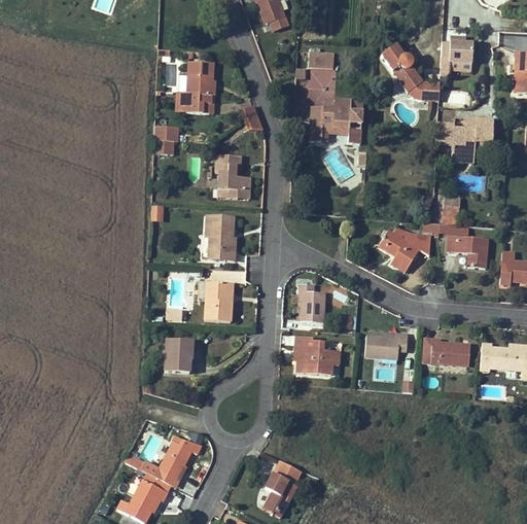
[(256,0),(266,24),(268,22),(258,0),(256,0)]
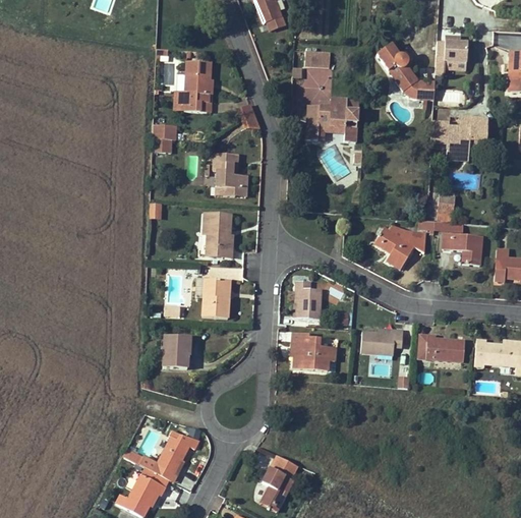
[(255,0),(265,21),(282,15),(276,0),(255,0)]
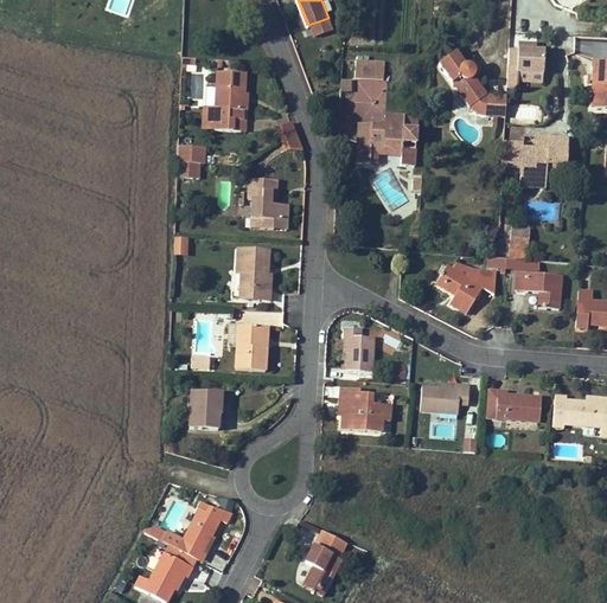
[(491,114),(493,114),(498,114),(505,115),(506,94),(487,92),(474,74),(475,71),(475,69),(473,65),(472,64),(470,63),(466,63),(457,50),(439,63),(470,104),(472,108),(475,111),(480,113),(485,114),(490,114),(491,114)]
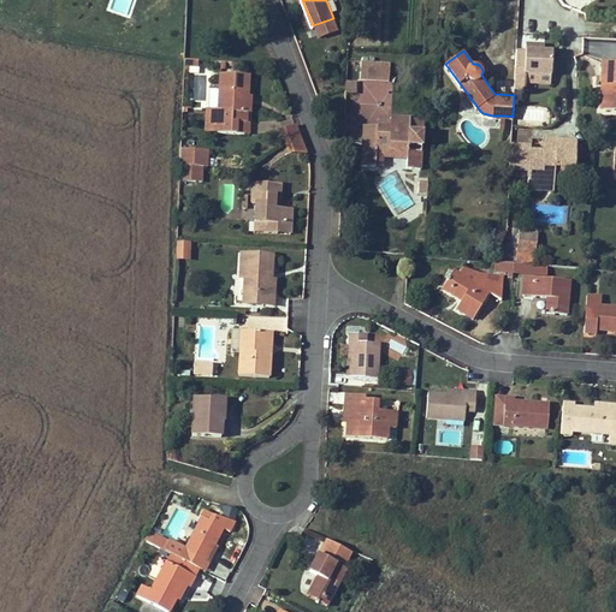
[(615,60),(603,59),(602,82),(605,83),(604,107),(615,107),(615,60)]
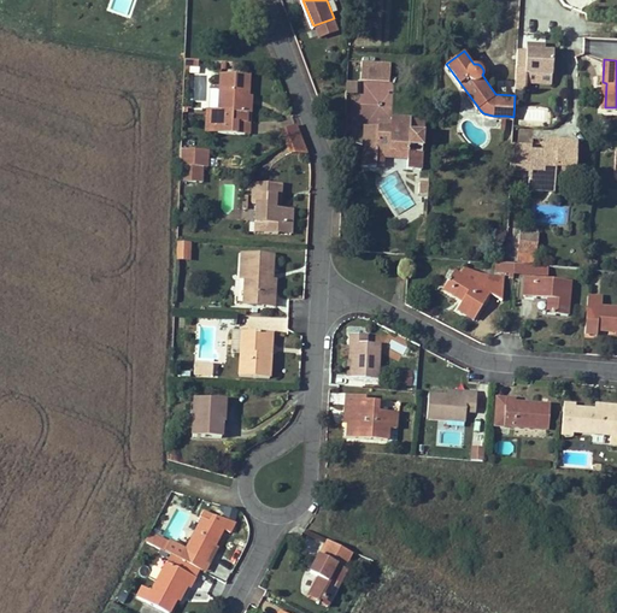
[(221,71),(219,107),(218,118),(217,130),(245,130),(248,93),(248,72),(221,71)]
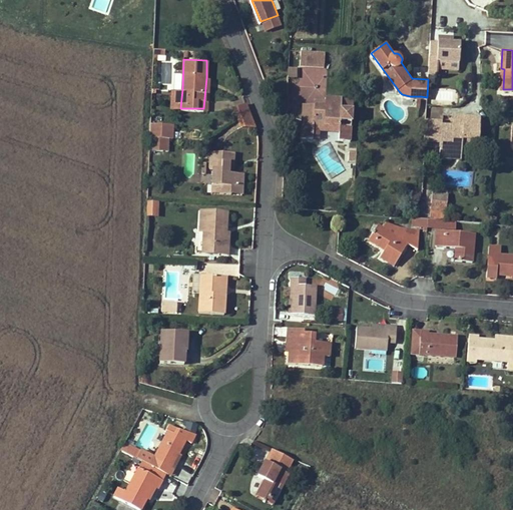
[(172,98),(181,98),(182,89),(173,88),(172,98)]
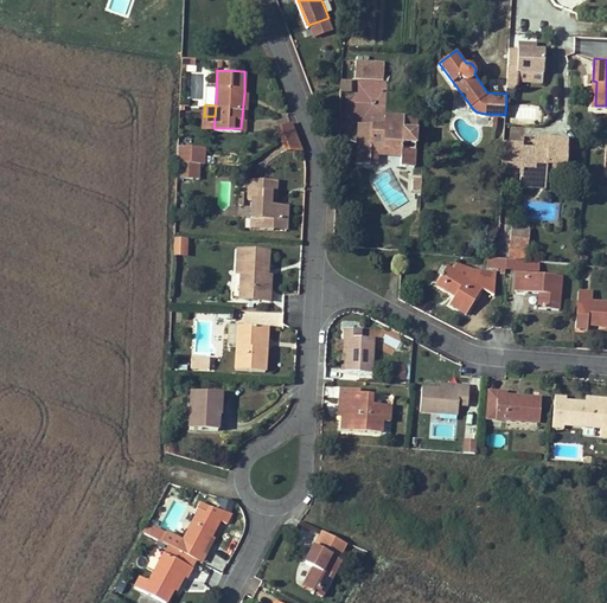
[(384,114),(384,123),(385,127),(404,127),(404,122),(404,115),(384,114)]
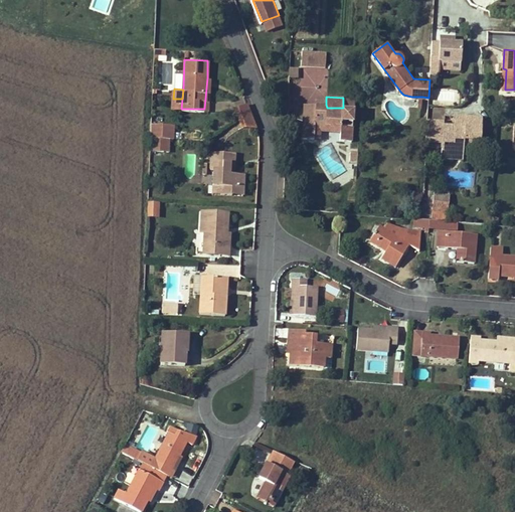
[(351,109),(353,109),(354,98),(343,98),(343,104),(347,104),(347,108),(351,109)]
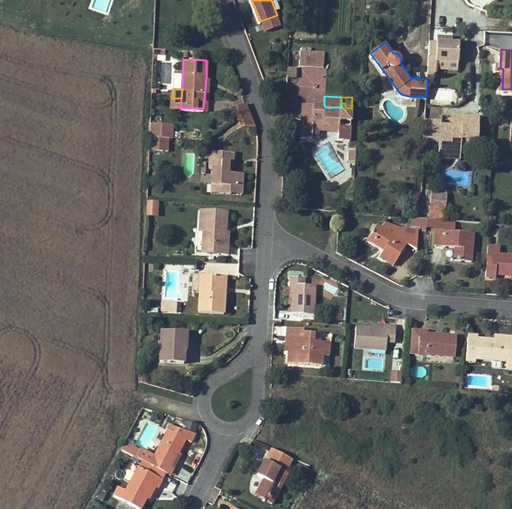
[(232,103),(239,126),(253,122),(247,99),(232,103)]
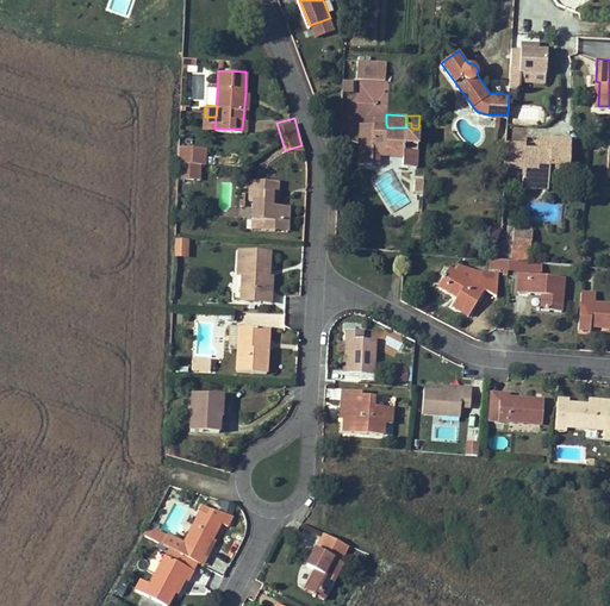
[(386,124),(360,122),(358,162),(372,163),(373,152),(373,147),(404,148),(403,155),(403,164),(417,166),(418,129),(416,129),(411,127),(411,123),(406,123),(406,127),(387,127),(386,124)]
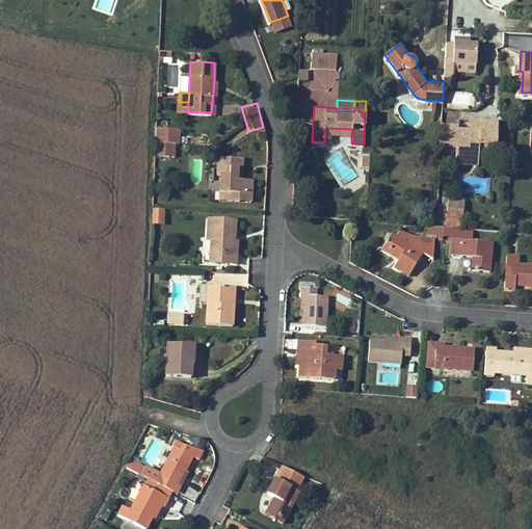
[(479,149),(479,141),(488,141),(498,142),(499,120),(469,117),(469,128),(458,127),(457,128),(456,150),(456,154),(478,155),(479,149)]
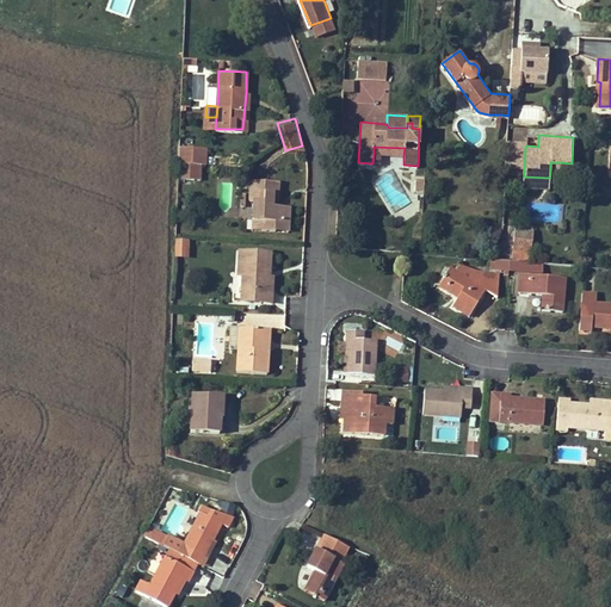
[(525,147),(526,146),(526,142),(507,141),(506,144),(517,144),(516,171),(524,172),(525,147)]
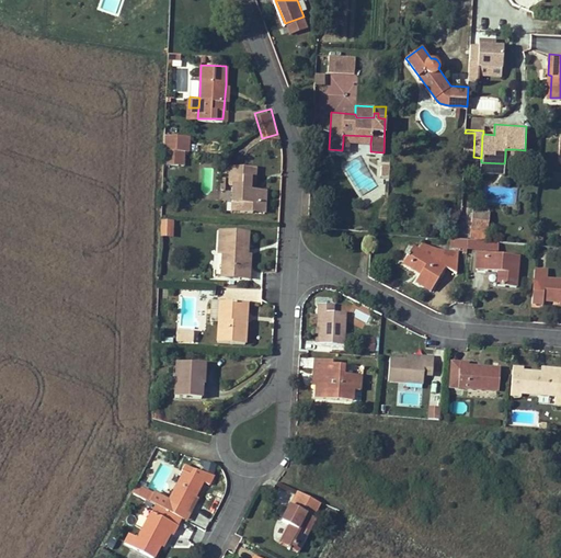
[(164,133),(163,148),(176,148),(178,133),(164,133)]
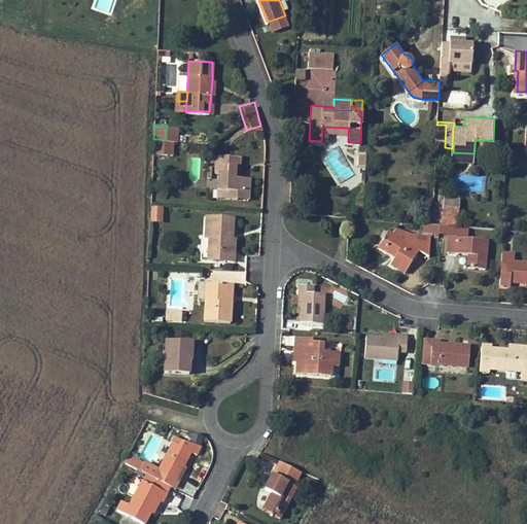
[(167,125),(166,139),(174,140),(177,140),(177,126),(167,125)]
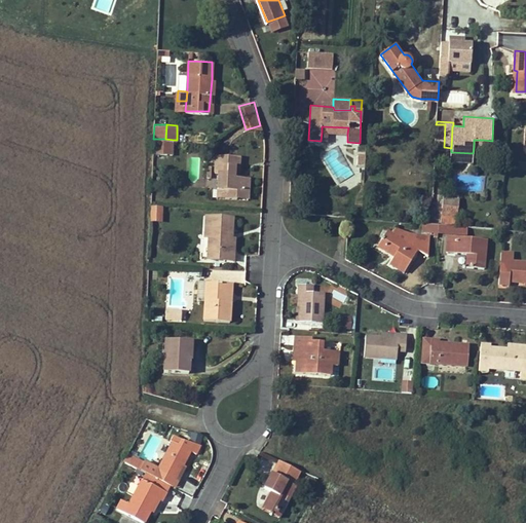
[(436,124),(435,147),(444,147),(445,124),(436,124)]
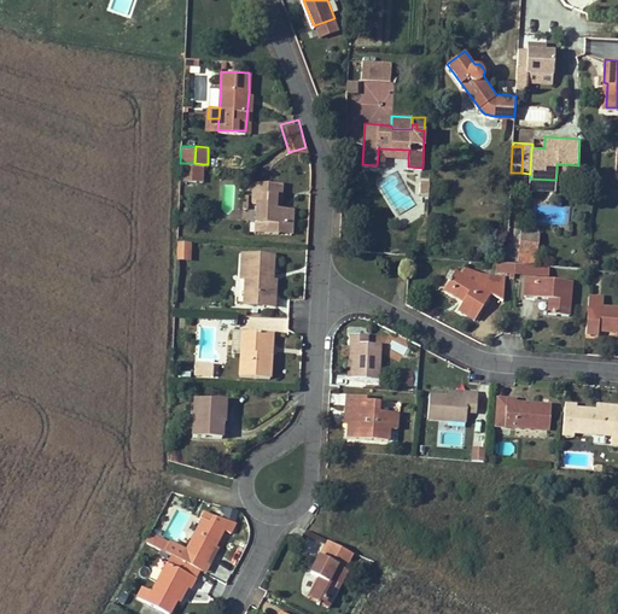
[(180,163),(180,177),(194,179),(194,163),(180,163)]
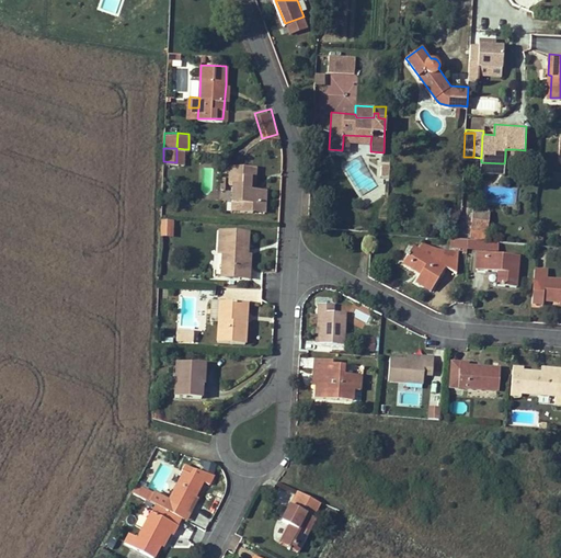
[(185,149),(176,148),(176,162),(184,162),(185,149)]
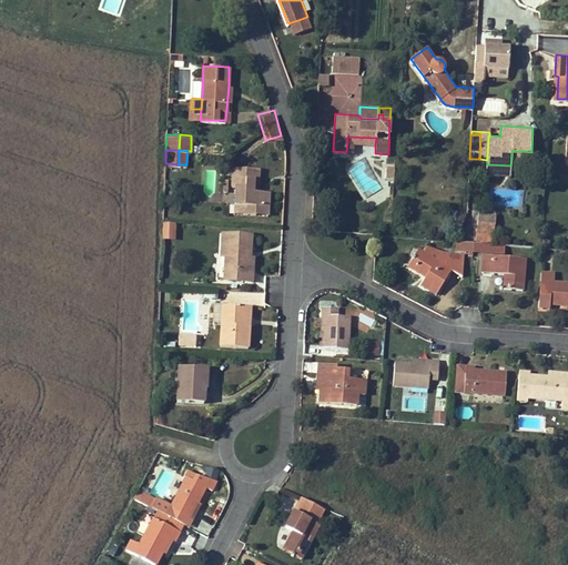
[(260,167),(233,165),(232,184),(236,184),(235,203),(244,203),(244,212),(256,213),(256,204),(265,204),(266,190),(259,190),(254,190),(254,178),(259,178),(260,167)]
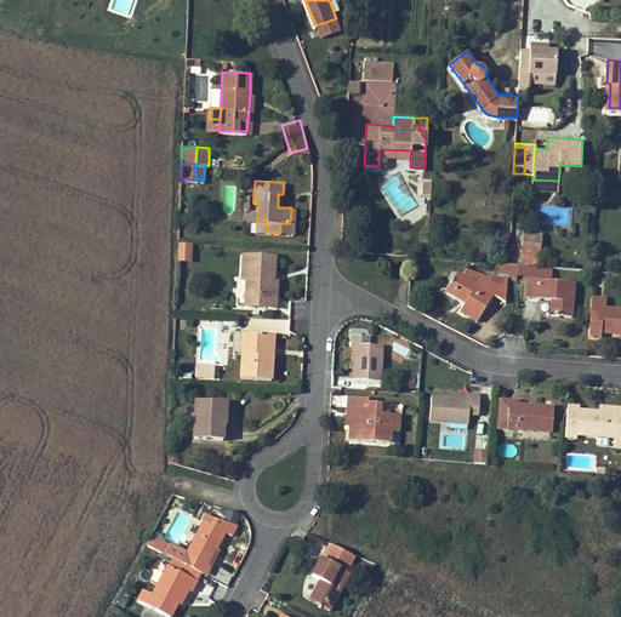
[(290,223),(280,223),(280,233),(294,233),(295,207),(291,207),(290,223)]
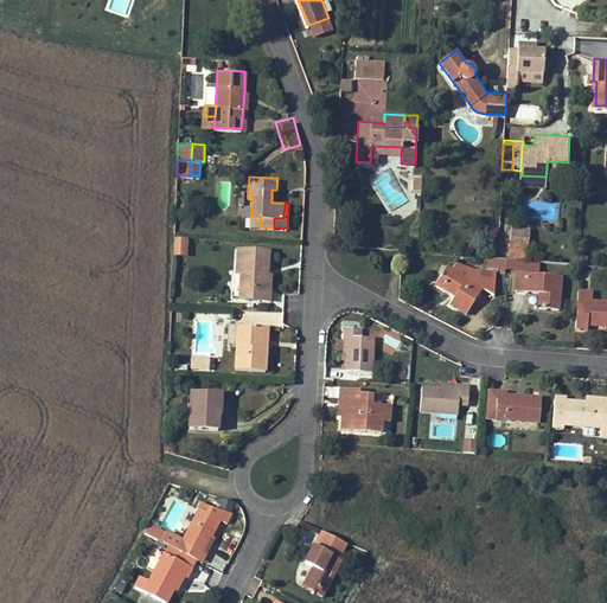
[(519,223),(511,222),(509,245),(528,248),(529,237),(518,236),(518,228),(519,223)]
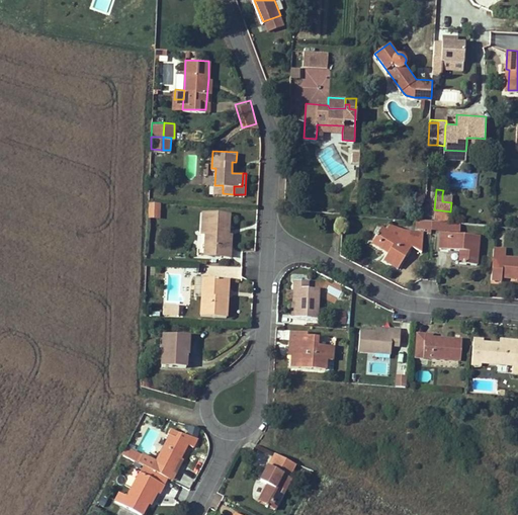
[(149,200),(148,215),(156,215),(156,207),(159,207),(160,201),(149,200)]
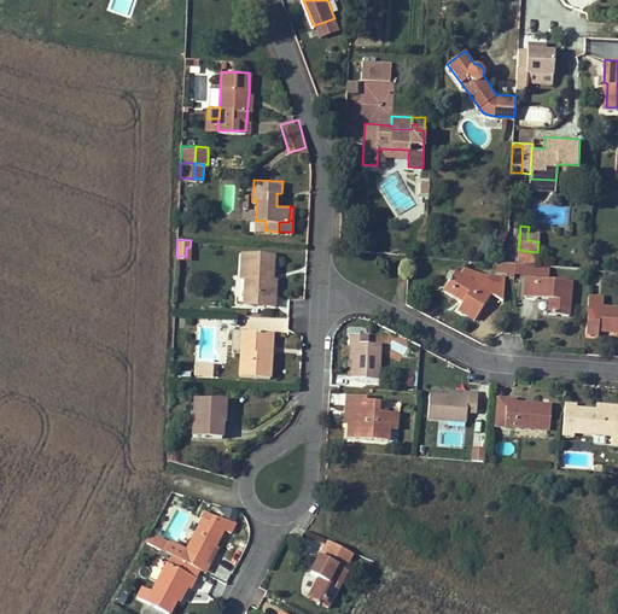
[(518,250),(518,262),(536,263),(537,252),(518,250)]
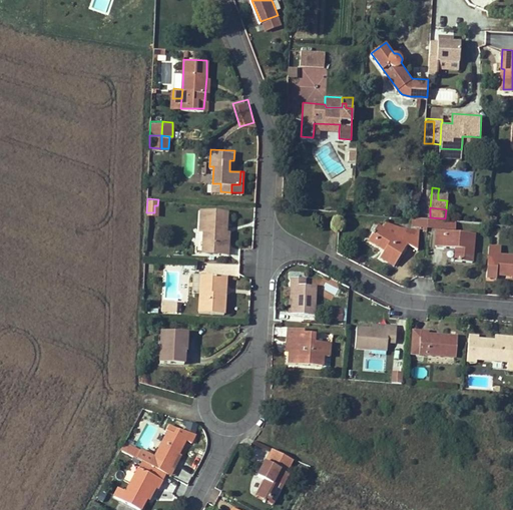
[(223,210),(200,209),(199,229),(203,229),(202,250),(227,251),(228,233),(226,233),(222,233),(223,210)]
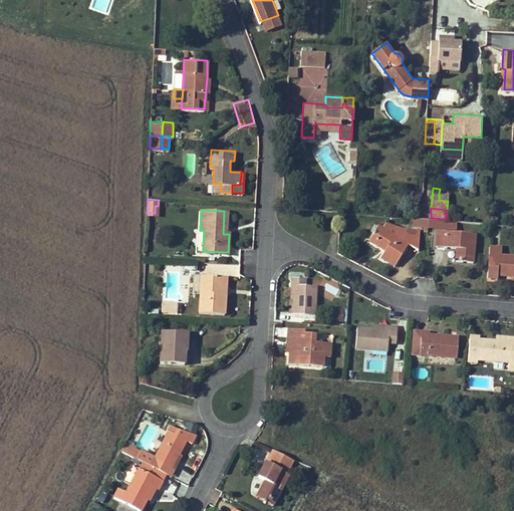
[(412,224),(428,225),(429,218),(422,217),(413,217),(412,224)]
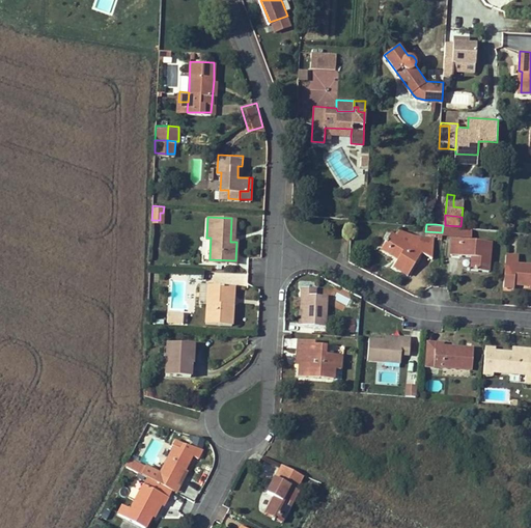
[(442,232),(442,233),(470,235),(471,227),(460,226),(445,225),(443,225),(442,232)]
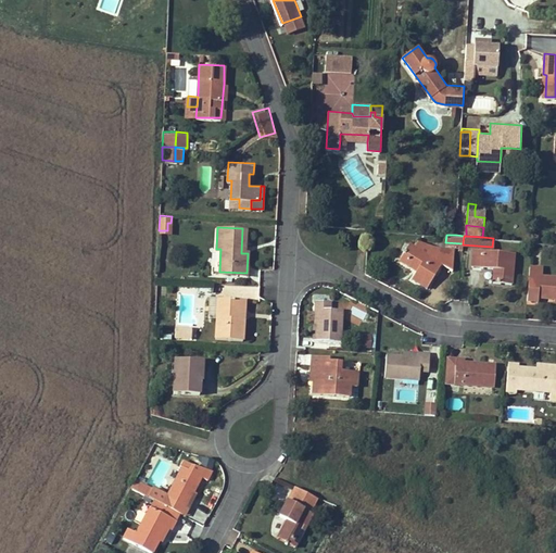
[(414,244),(428,253),(431,248),(417,239),(414,244)]
